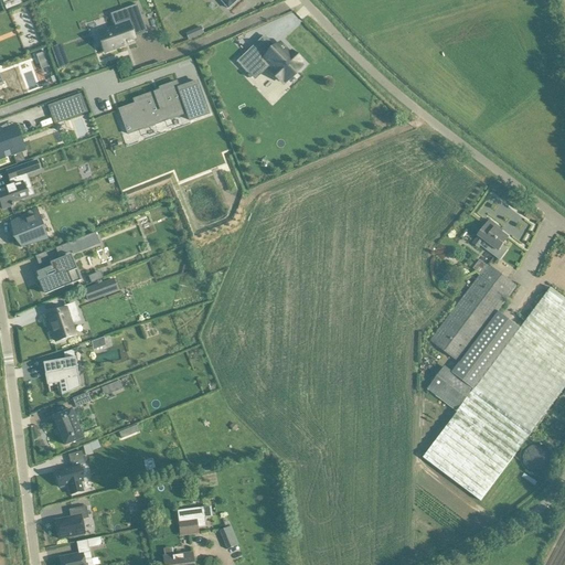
[(11,8),(7,0),(1,0),(6,10),(11,8)]
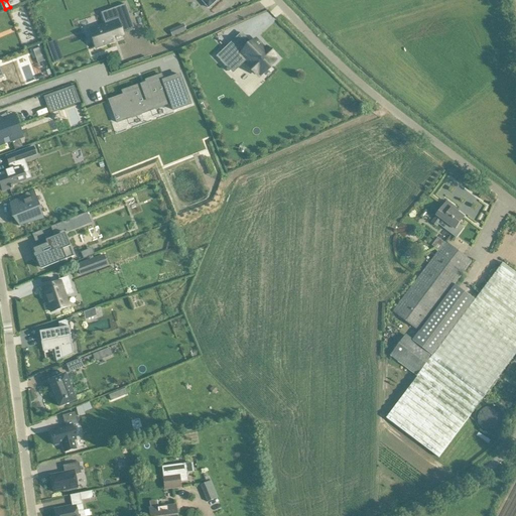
[(118,24),(131,20),(125,4),(111,9),(101,13),(104,20),(103,20),(105,25),(90,30),(95,45),(94,45),(95,47),(110,42),(109,42),(114,40),(113,37),(115,37),(122,35),(118,24)]
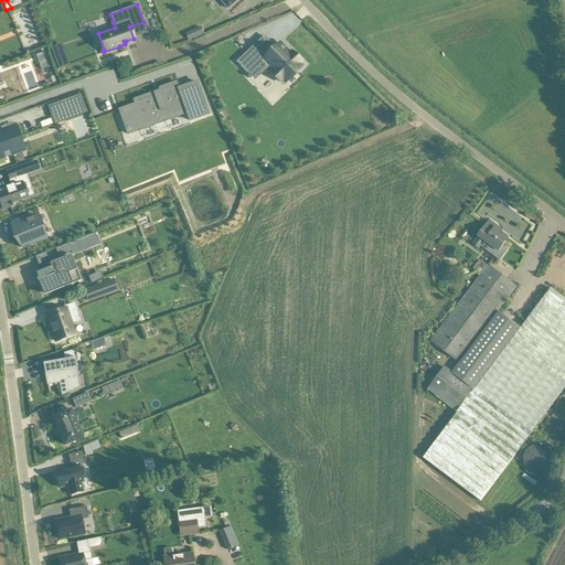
[(202,28),(188,33),(190,38),(204,32),(202,28)]
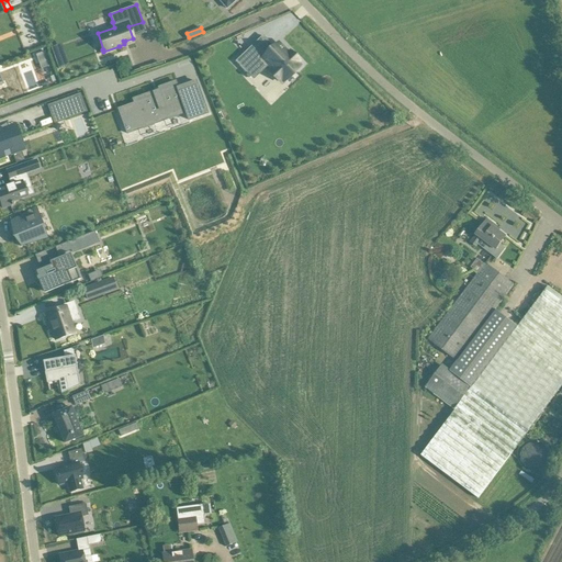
[(288,54),(279,43),(263,57),(251,45),(236,60),(246,71),(254,64),(258,69),(266,62),(284,80),(300,66),(298,63),(299,62),(290,52),(288,54)]
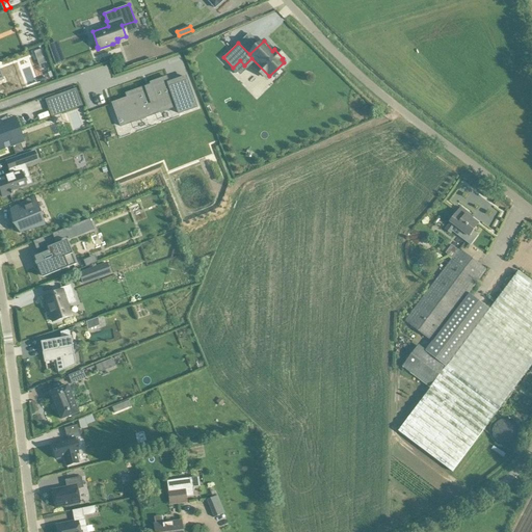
[(43,48),(34,51),(40,64),(48,61),(43,48)]
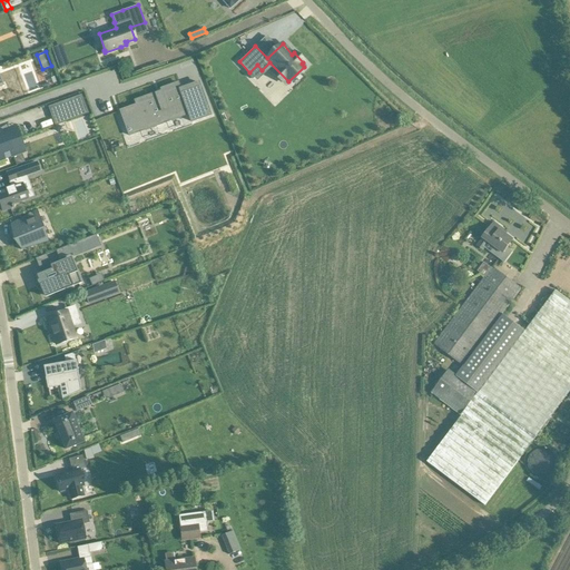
[(136,105),(120,110),(120,111),(124,110),(129,125),(126,127),(128,135),(133,134),(131,129),(144,125),(145,129),(156,126),(155,124),(170,118),(170,120),(188,114),(190,121),(209,115),(198,82),(180,89),(178,82),(159,89),(160,92),(156,95),(155,94),(135,100),(136,105)]
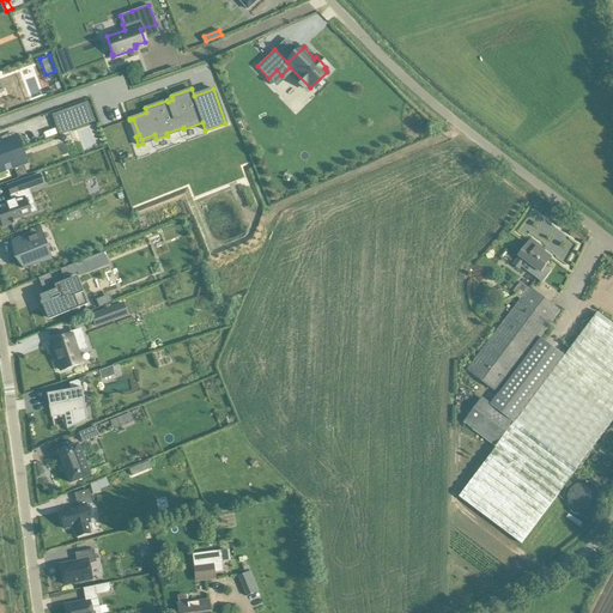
[(87,102),(52,115),(59,135),(95,122),(87,102)]
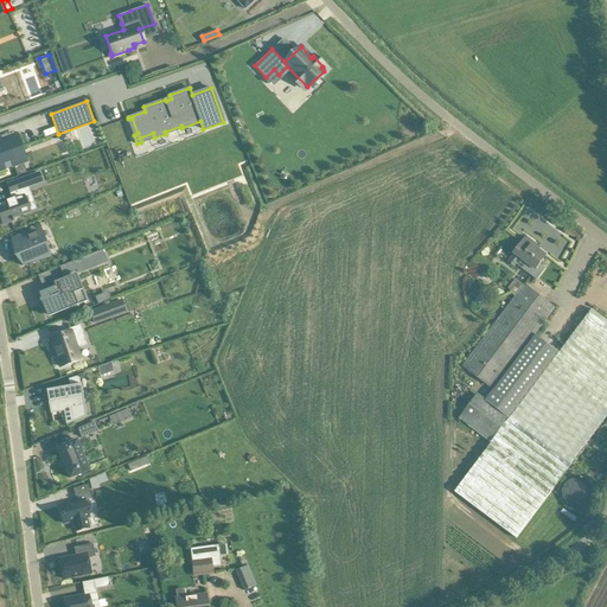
[(5,139),(0,140),(0,171),(16,166),(8,145),(5,139)]
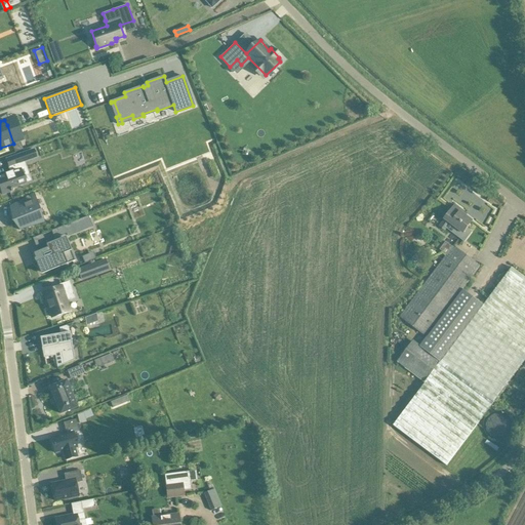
[(11,189),(26,184),(18,164),(36,158),(33,150),(6,159),(11,172),(0,175),(0,188),(2,195),(12,191),(11,189)]
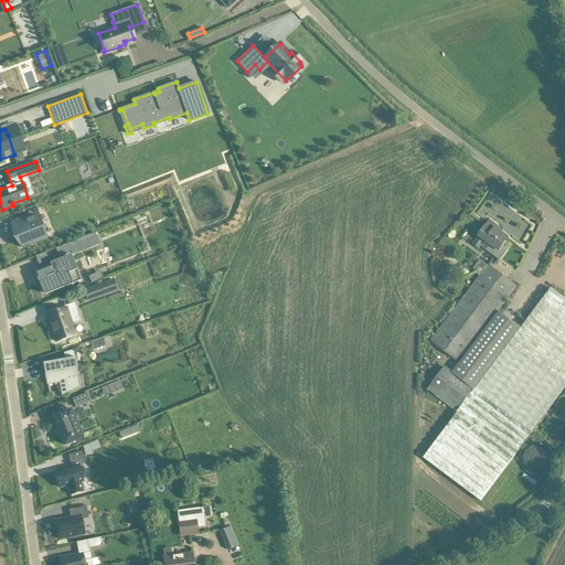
[(11,225),(21,247),(45,237),(36,215),(25,220),(23,215),(23,214),(16,219),(16,220),(17,220),(18,223),(11,225)]
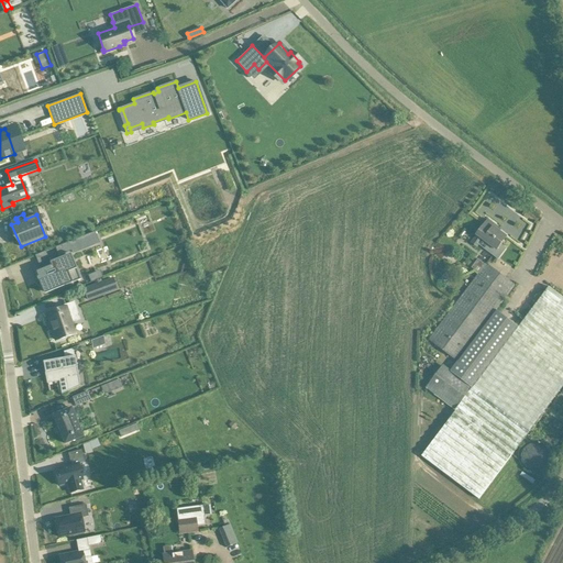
[(479,236),(473,244),(477,247),(483,240),(490,245),(488,249),(497,256),(501,250),(499,247),(507,236),(494,228),(495,225),(488,220),(476,235),(479,236)]
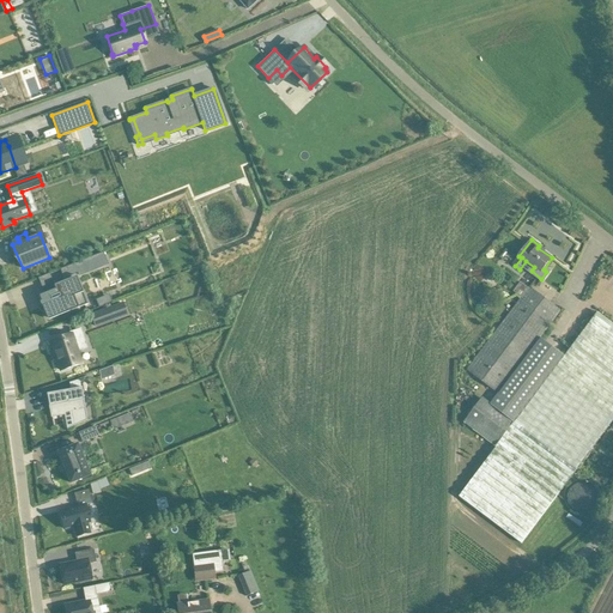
[(103,253),(60,269),(60,271),(65,268),(68,277),(78,273),(78,274),(85,272),(97,267),(107,263),(103,255),(104,255),(103,253)]
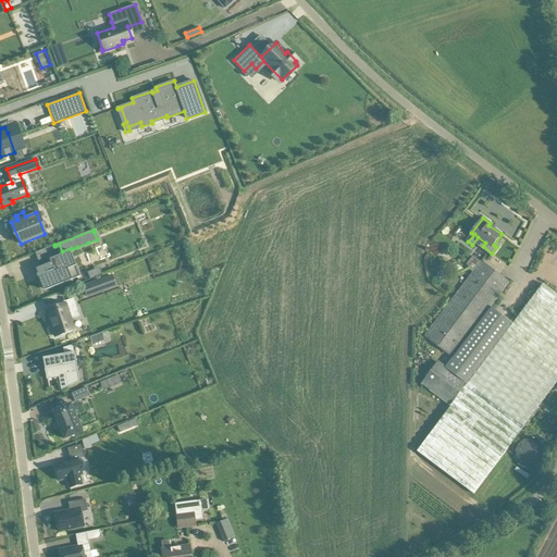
[(50,263),(36,269),(40,281),(45,291),(71,280),(76,277),(79,276),(78,274),(76,275),(73,267),(75,265),(69,251),(49,259),(50,263)]
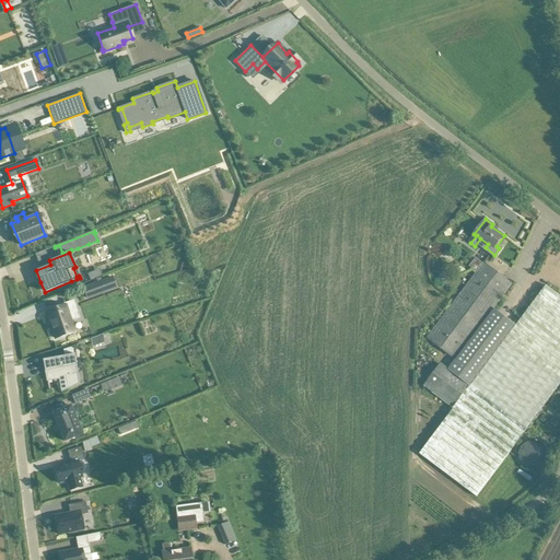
[(455,359),(493,308),(512,284),(483,263),(427,338),(455,359)]
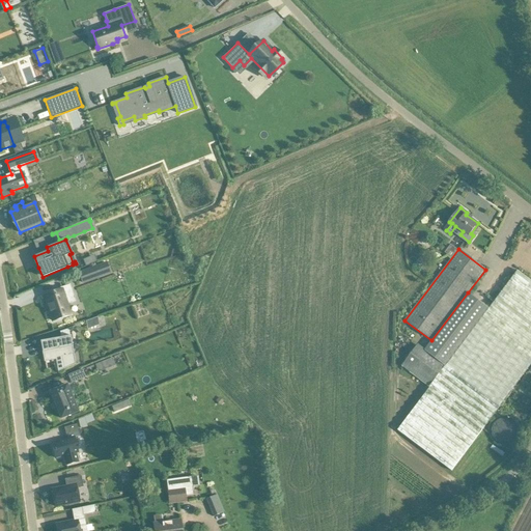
[(86,264),(98,261),(95,255),(84,258),(86,264)]
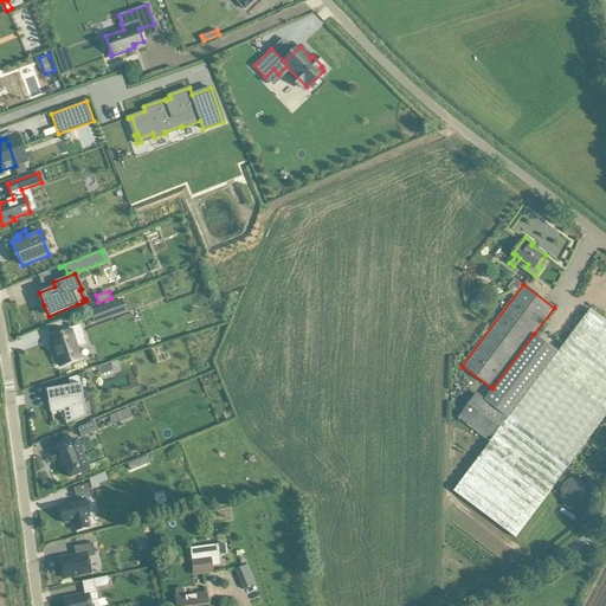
[(85,310),(91,326),(129,313),(123,297),(85,310)]
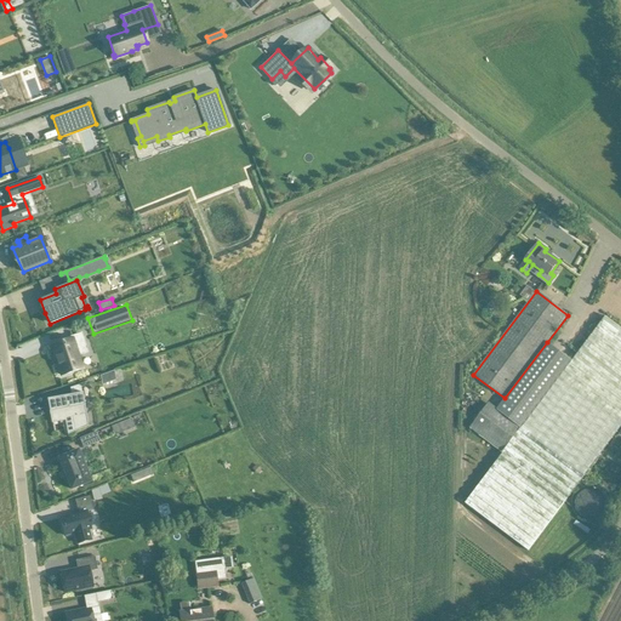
[(620,328),(605,317),(573,360),(522,428),(503,453),(466,503),(528,551),(584,477),(620,426),(620,328)]
